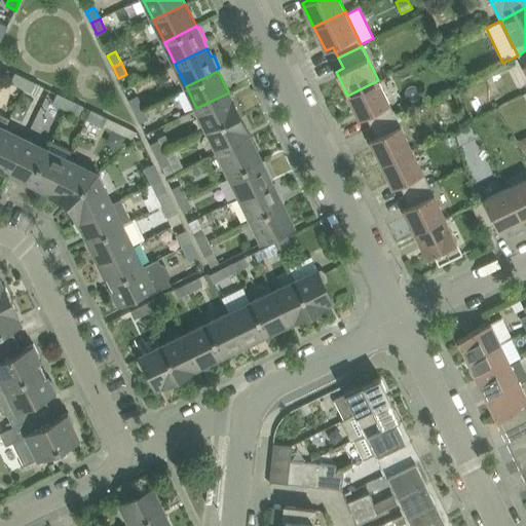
[(15,73),(10,82),(24,88),(28,79),(15,73)]
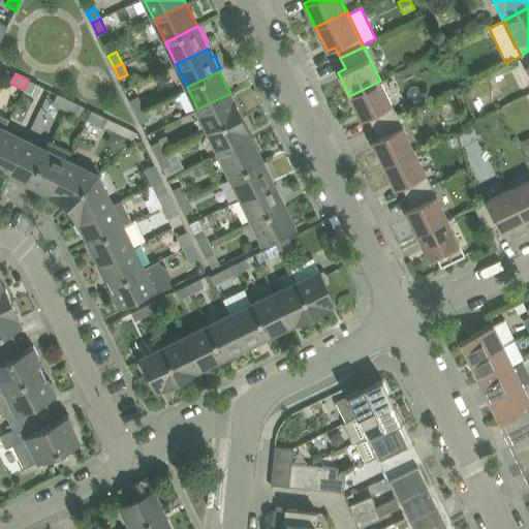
[(28,80),(24,89),(36,96),(41,86),(28,80)]
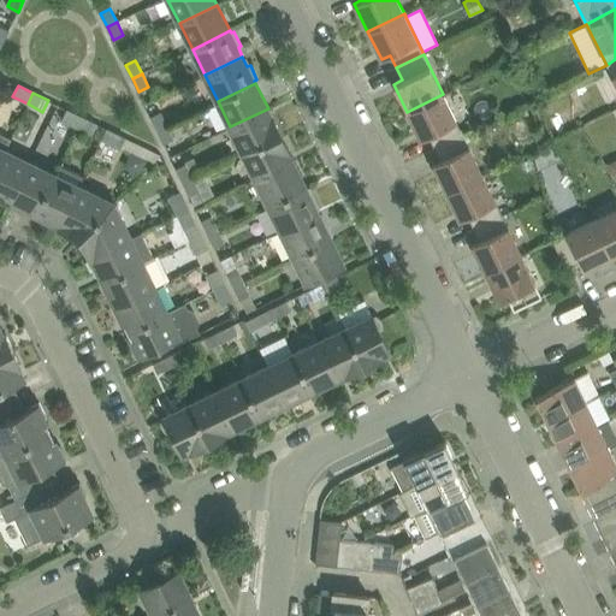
[(428,136),(434,148),(463,135),(443,94),(407,112),(420,140),(428,136)]
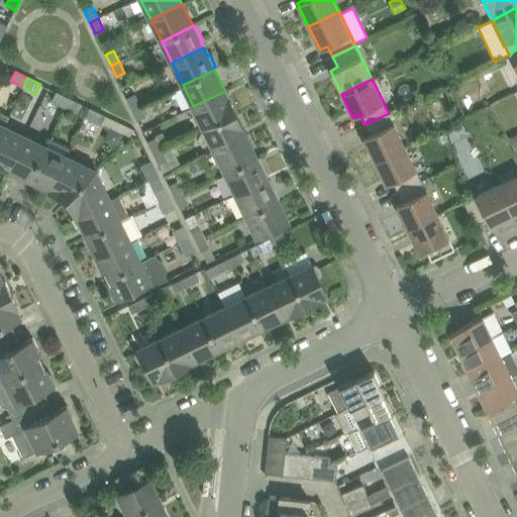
[(193,106),(204,128),(236,112),(228,97),(225,91),(193,106)]
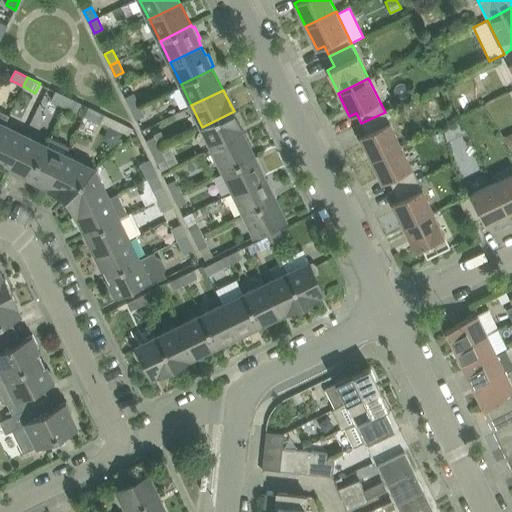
[(56,91),(51,100),(64,106),(68,97),(56,91)]
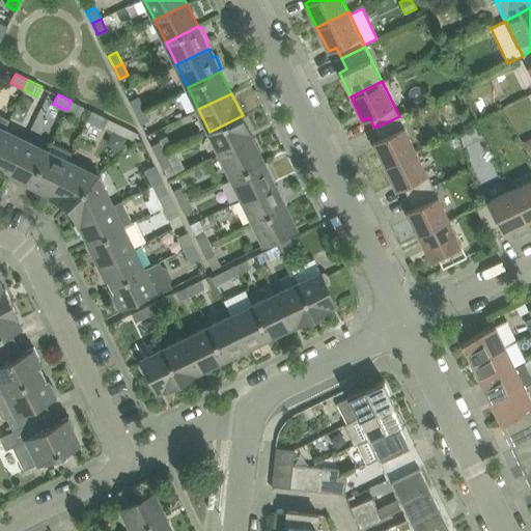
[(138,96),(131,101),(136,112),(144,109),(138,96)]
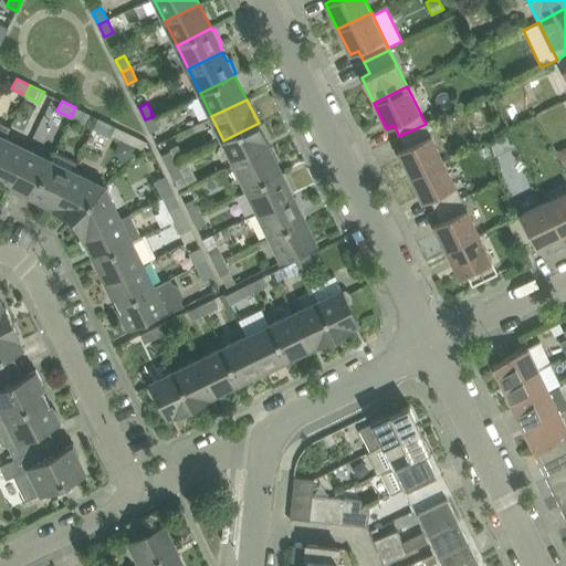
[(75,107),(71,117),(84,124),(90,114),(75,107)]
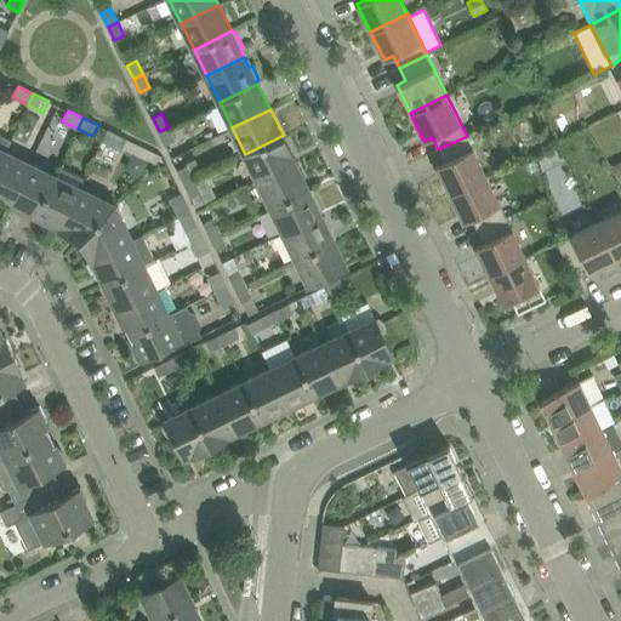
[(169,127),(159,131),(165,146),(175,141),(169,127)]
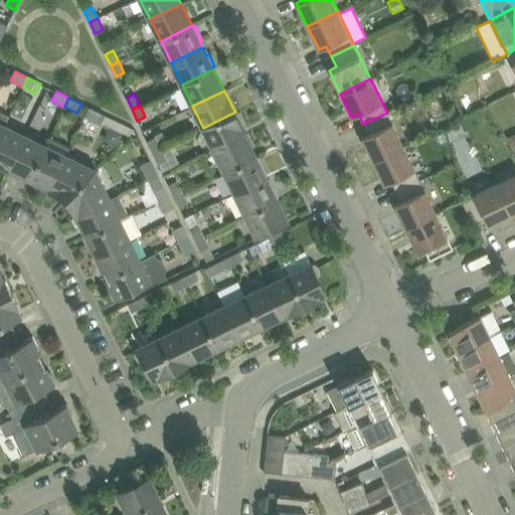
[(90,108),(84,117),(101,125),(105,115),(90,108)]
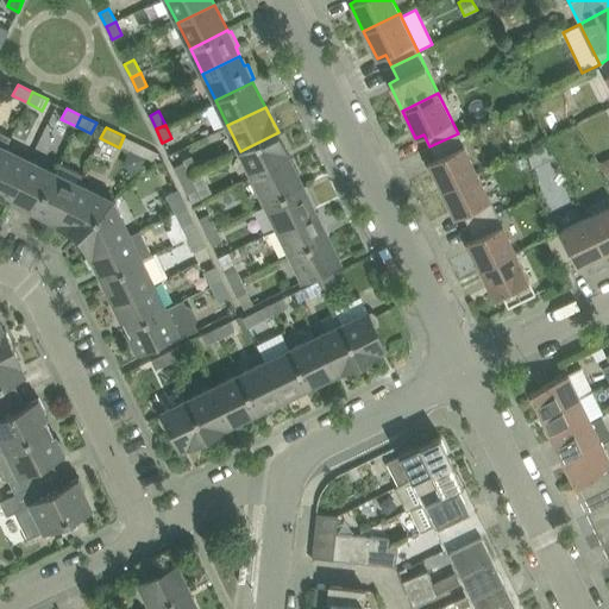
[(0,157),(5,149),(11,137),(0,131),(0,157)]
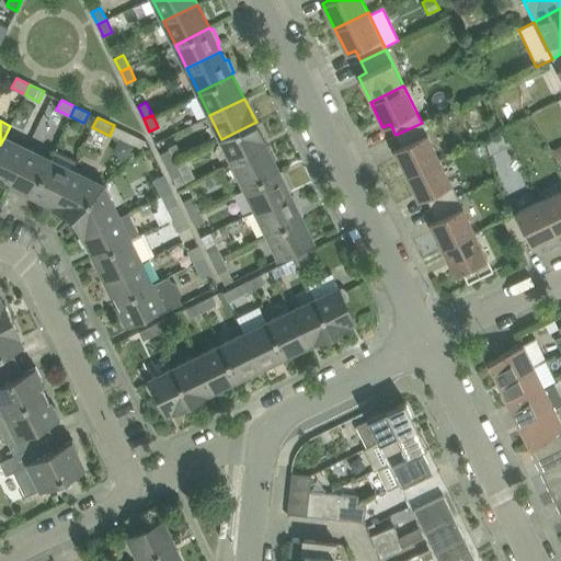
[(221,139),(232,163),(267,146),(264,139),(265,139),(256,122),(221,139)]
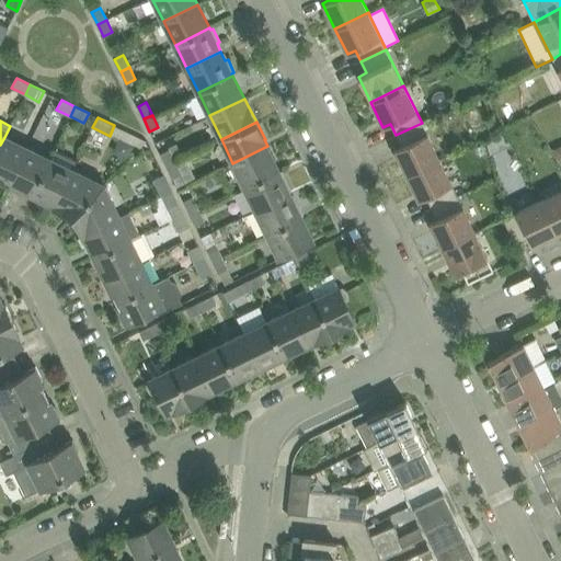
[(393,149),(407,175),(439,159),(422,123),(396,135),(401,146),(393,149)]
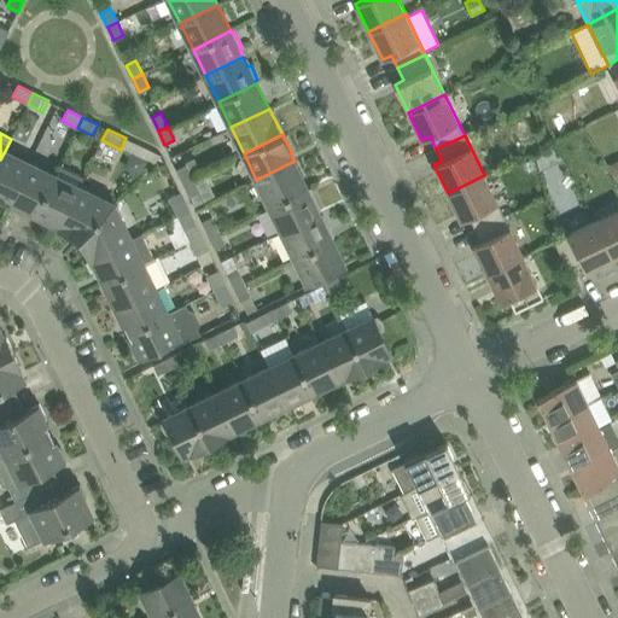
[(542,153),(549,167),(563,161),(555,147),(542,153)]
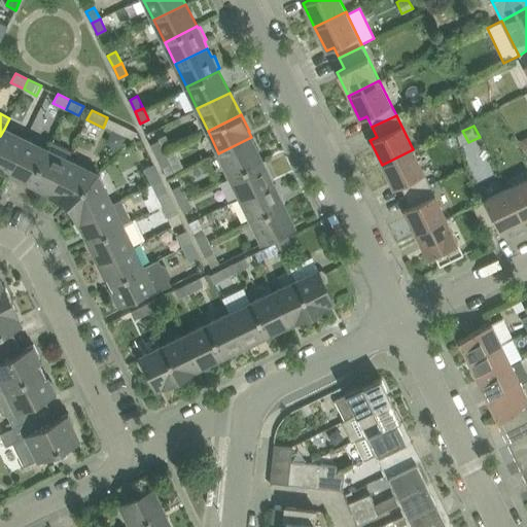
[(0,170),(8,174),(26,138),(4,129),(0,136),(0,170)]
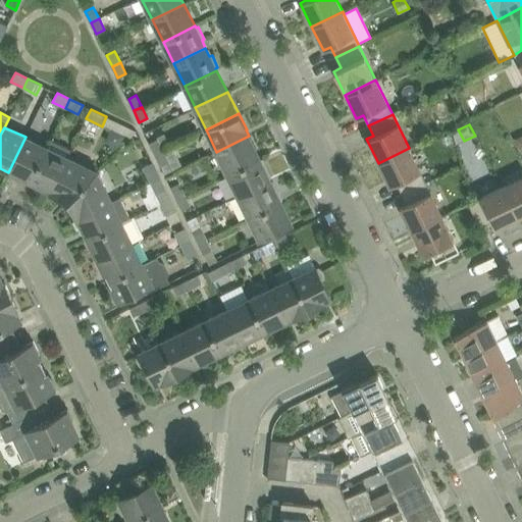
[(458,129),(452,133),(455,145),(464,141),(458,129)]
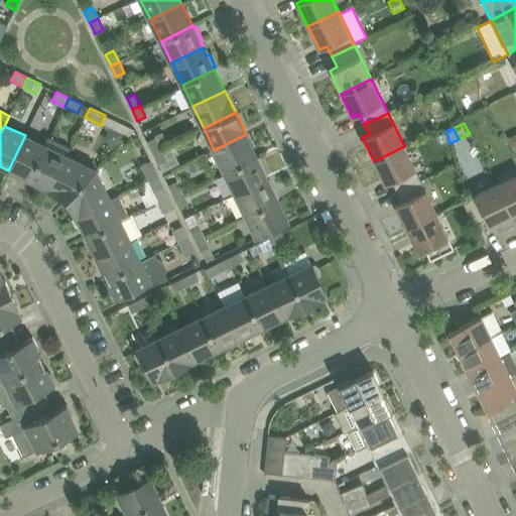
[(214,150),(225,171),(256,156),(246,134),(214,150)]
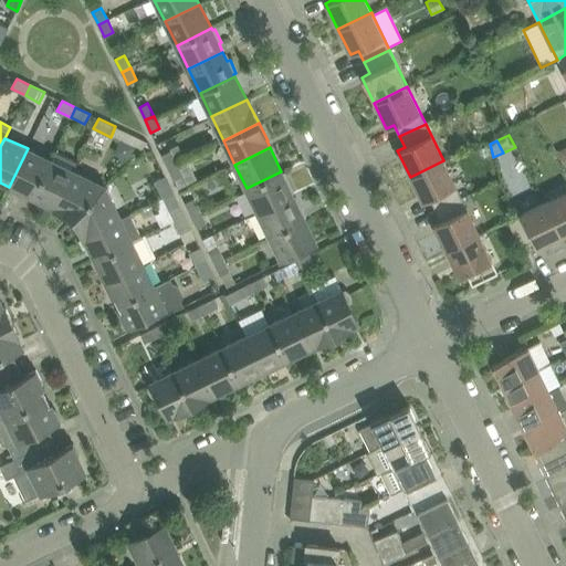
[(21,190),(32,196),(50,159),(28,148),(9,187),(20,192),(21,190)]
